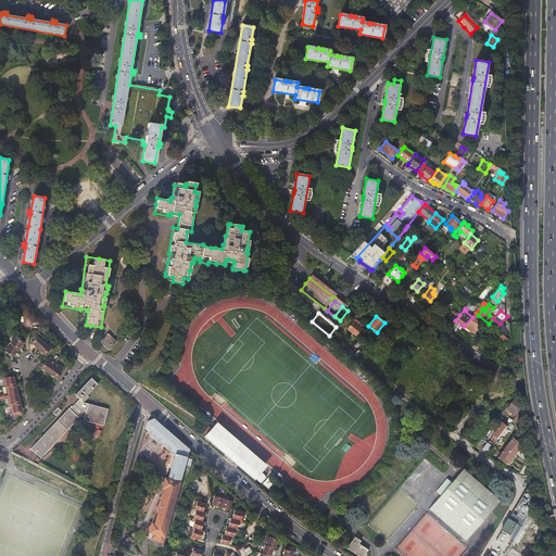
[(475,317),(472,316),(472,317),(464,326),(464,327),(474,333),(476,330),(476,318),(475,317)]
